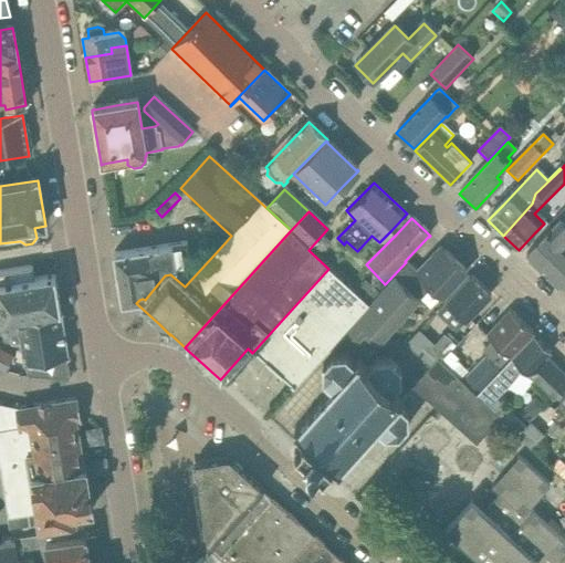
[(541,240),(526,257),(543,273),(564,250),(564,225),(561,221),(548,233),(541,240)]
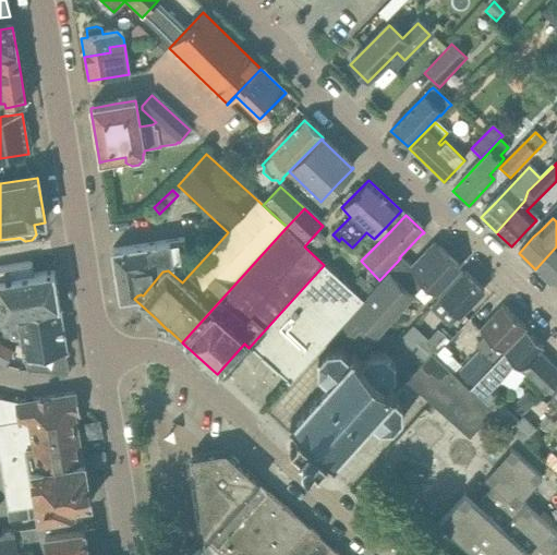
[(119,301),(134,299),(137,296),(141,294),(143,296),(162,272),(168,270),(170,270),(169,266),(186,263),(183,241),(111,252),(112,256),(113,255),(116,272),(118,270),(120,280),(118,281),(120,297),(119,297),(119,301)]
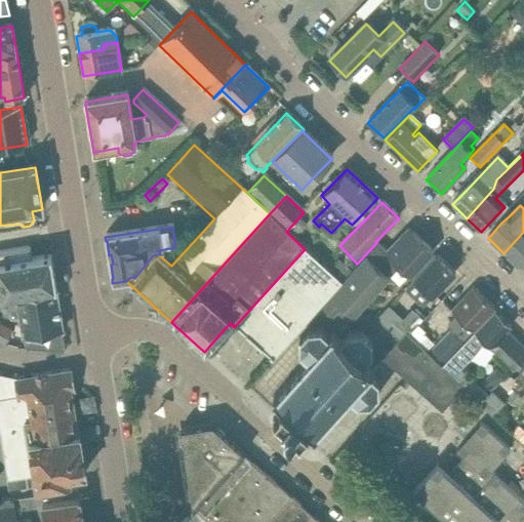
[(523,232),(504,253),(519,268),(523,263),(523,232)]
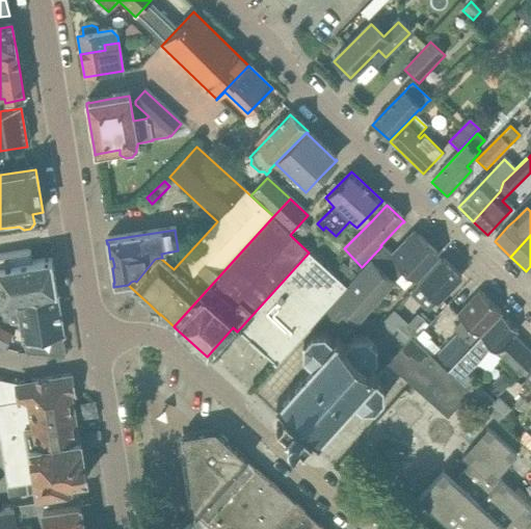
[(362,267),(350,280),(351,281),(375,305),(395,284),(394,283),(405,270),(415,280),(437,257),(418,238),(408,247),(404,244),(393,257),(381,246),(362,267)]
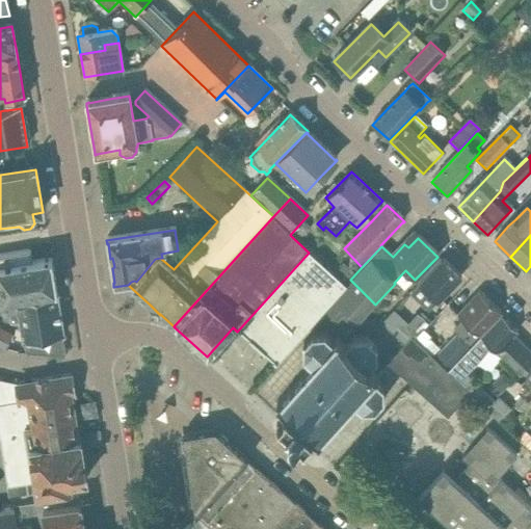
[(0,286),(2,301),(35,296),(56,293),(51,261),(32,264),(31,258),(30,258),(30,253),(9,257),(0,258),(0,286)]
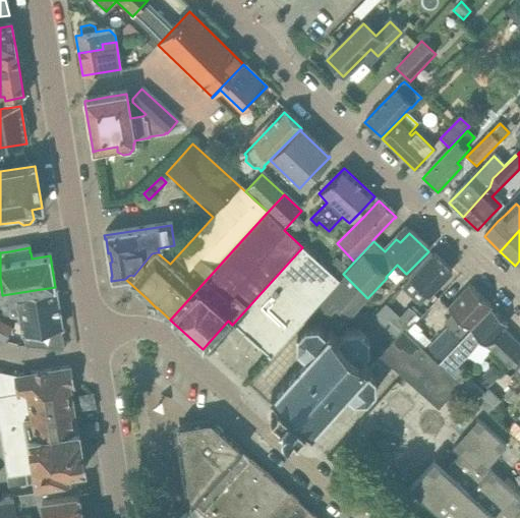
[(327,271),(302,247),(232,325),(269,357),(319,303),(339,281),(327,271)]
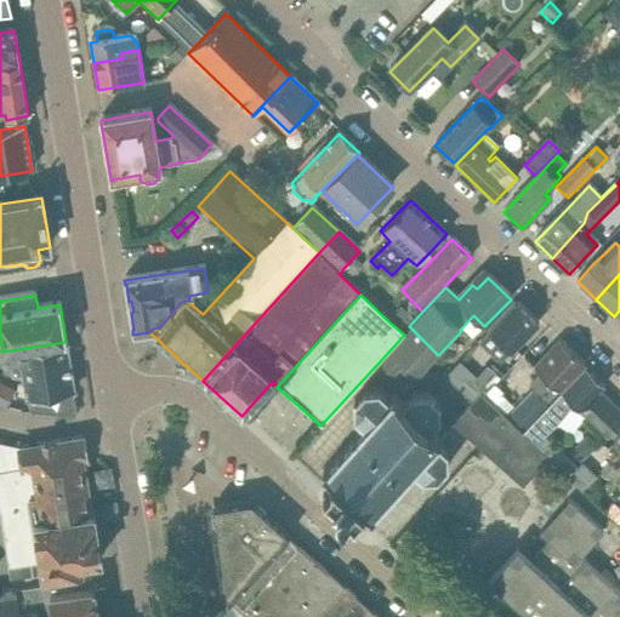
[(478,343),(500,365),(508,355),(522,342),(538,325),(516,304),(499,321),(487,335),(478,343)]
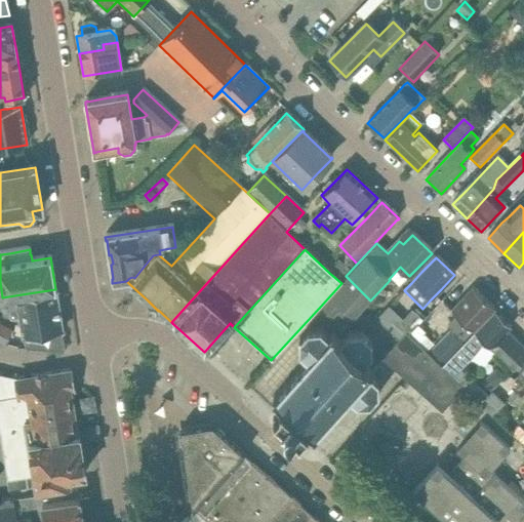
[(354,318),(370,300),(347,277),(341,283),(321,306),(332,316),(341,306),(354,318)]
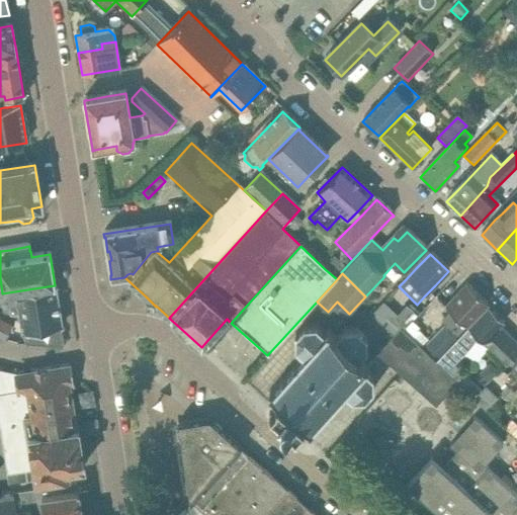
[(450,313),(440,323),(456,339),(488,307),(466,285),(445,308),(450,313)]
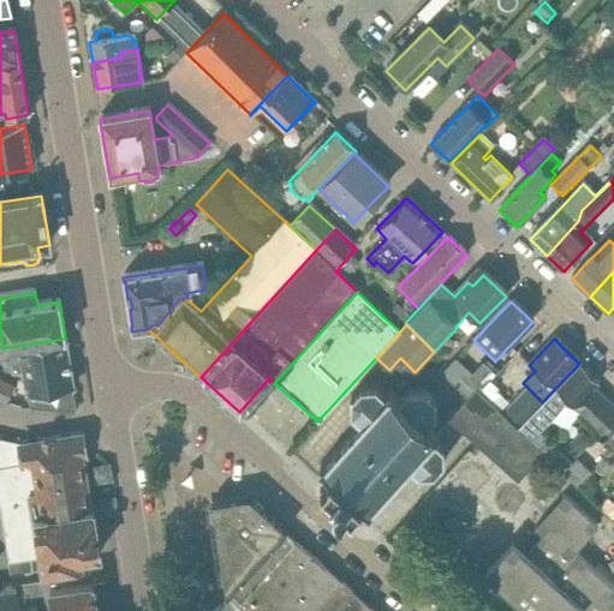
[(41,345),(0,352),(3,372),(17,379),(16,381),(23,379),(27,396),(30,411),(71,415),(72,415),(73,414),(75,413),(75,412),(75,411),(72,389),(73,389),(65,341),(41,345)]
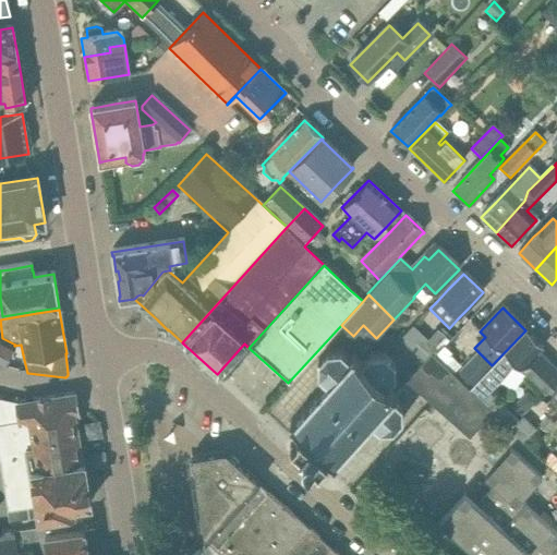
[(0,368),(3,369),(14,346),(15,345),(2,338),(0,320),(0,368)]
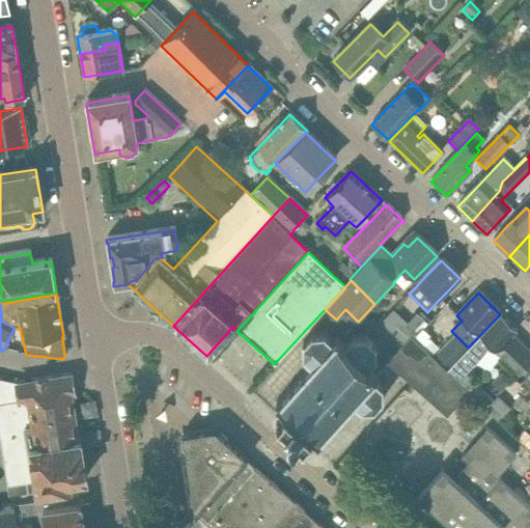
[(420,314),(415,310),(409,317),(412,320),(408,325),(392,310),(380,324),(402,344),(409,338),(413,341),(427,325),(418,315),(420,314)]
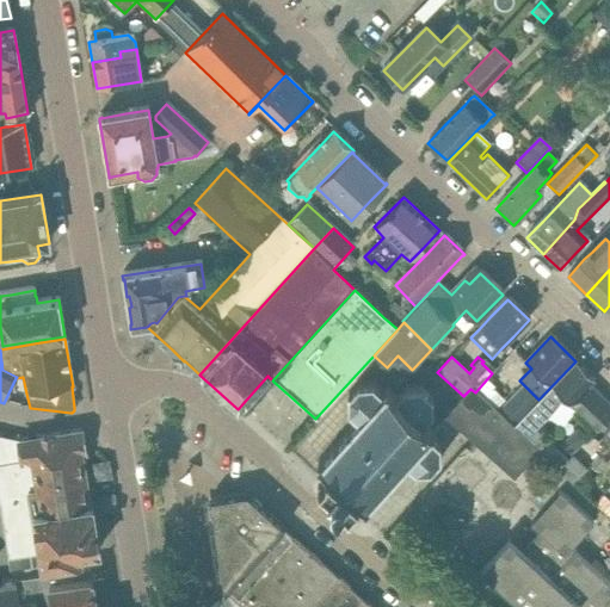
[(595,383),(577,365),(515,429),(535,448),(543,439),(535,431),(564,401),(571,407),(590,388),(595,383)]
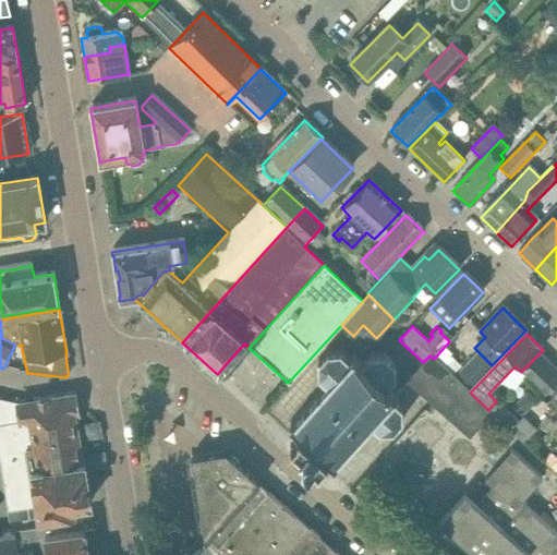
[(326,385),(327,386),(292,424),(291,423),(289,425),(291,429),(292,426),(297,431),(295,433),(297,433),(293,438),(292,437),(289,441),(292,444),(293,443),(316,463),(315,465),(318,468),(322,463),(321,462),(325,458),(326,459),(327,458),(331,463),(330,465),(334,467),(336,463),(335,462),(370,424),(371,425),(377,431),(377,433),(380,434),(380,432),(390,432),(391,433),(395,432),(394,430),(400,423),(401,423),(402,420),(401,420),(400,410),(401,410),(401,406),(398,406),(390,399),(394,396),(395,397),(397,394),(395,391),(392,393),(389,389),(394,385),(390,382),(392,379),(396,379),(395,376),(394,377),(394,366),(395,366),(395,362),(392,363),(386,357),(386,352),(383,353),(383,354),(372,356),(372,353),(368,354),(368,357),(361,365),(353,358),(354,356),(352,353),(350,356),(351,357),(348,360),(341,353),(341,350),(337,350),(338,353),(328,353),(328,352),(325,353),(325,356),(318,362),(317,362),(316,365),(317,365),(317,375),(316,375),(317,378),(319,378),(326,385)]
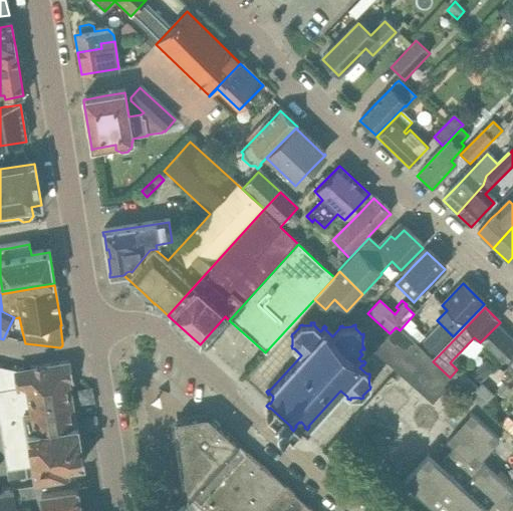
[(422,344),(435,356),(453,337),(440,325),(422,344)]
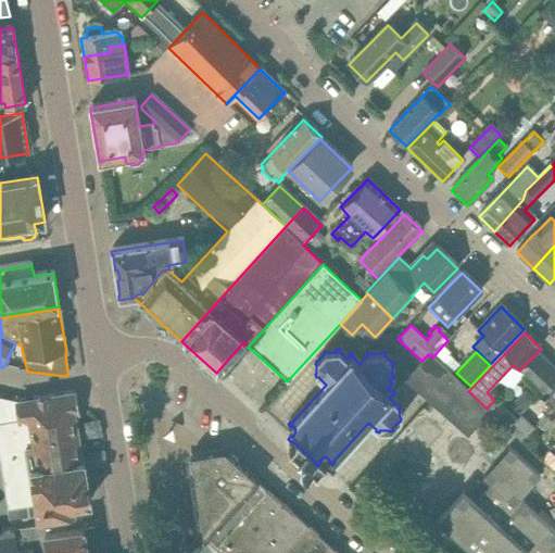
[(554,380),(554,371),(537,353),(519,371),(543,394),(554,380)]
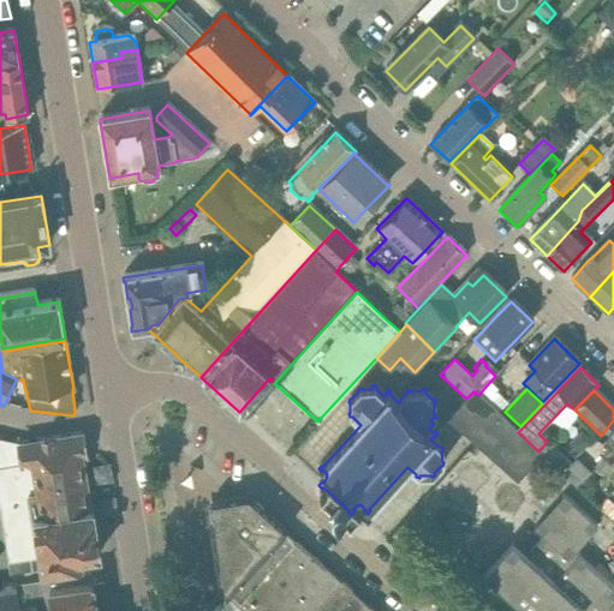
[(478,395),(474,391),(466,399),(469,400),(448,423),(474,445),(500,415),(478,395)]
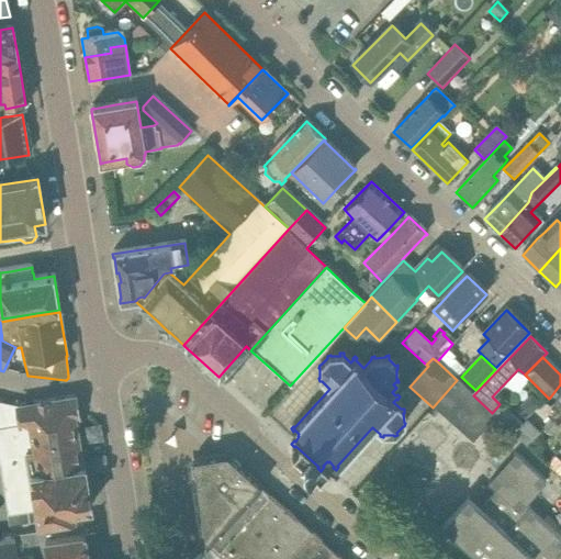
[(75,418),(77,418),(74,398),(18,407),(0,403),(0,472),(9,527),(38,523),(74,517),(74,511),(91,507),(83,462),(81,462),(75,418)]
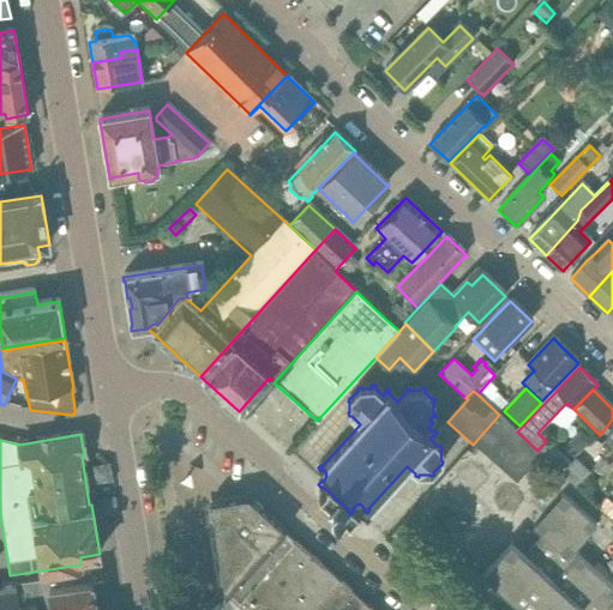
[(546,441),(538,451),(542,454),(541,457),(557,471),(560,475),(570,464),(546,441)]
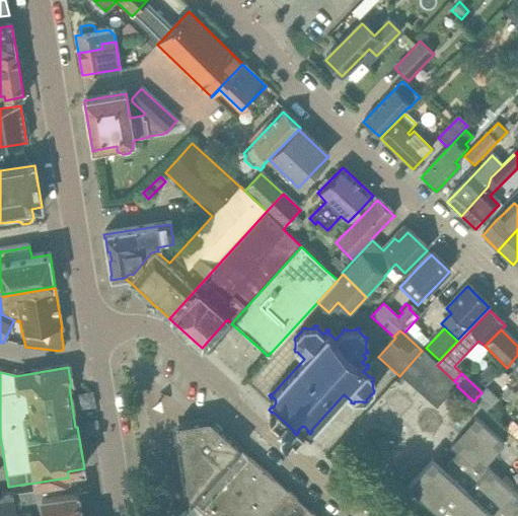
[(482,392),(473,401),(486,414),(487,413),(491,417),(493,415),(497,418),(506,408),(486,388),(482,392)]
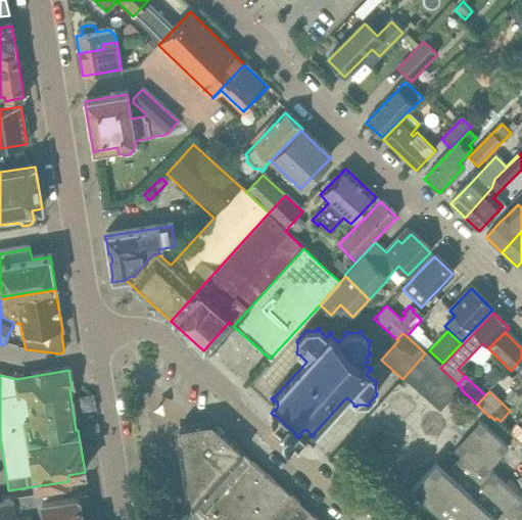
[(512,393),(505,400),(513,408),(519,399),(512,393)]
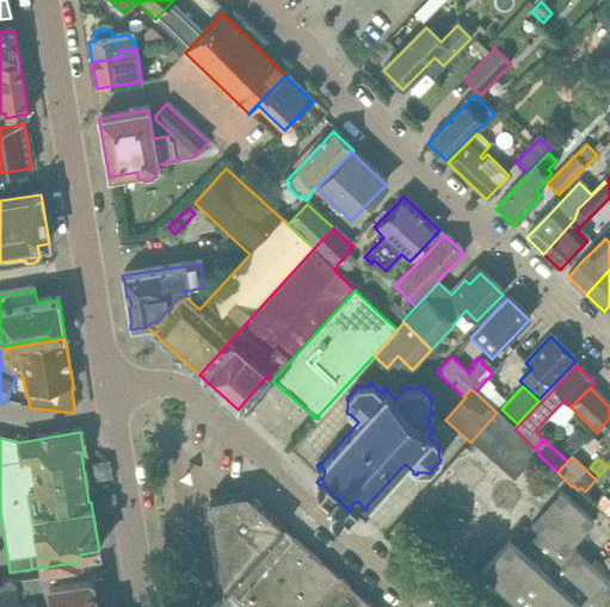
[(590,501),(609,520),(609,503),(603,497),(609,490),(604,485),(590,501)]
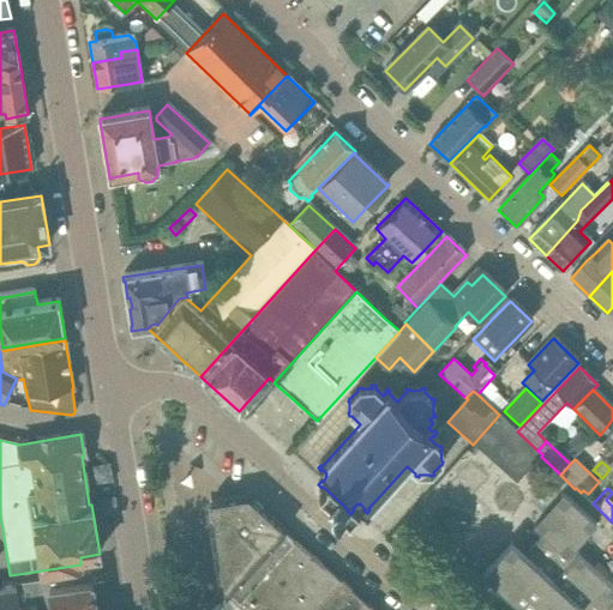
[(606,609),(612,602),(612,586),(575,551),(596,527),(563,496),(533,529),(541,537),(528,553),(512,538),(485,569),(529,609),(581,609),(582,608),(583,609),(606,609)]
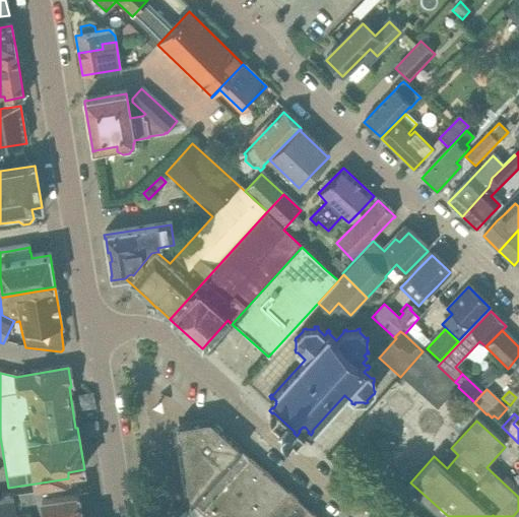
[(193,503),(240,450),(209,423),(179,427),(179,429),(181,429),(193,503)]
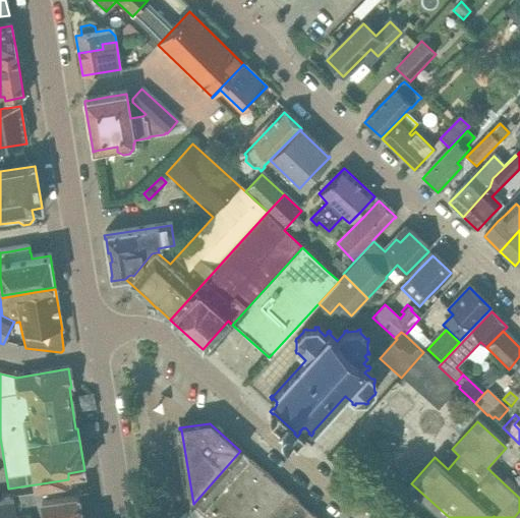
[(266,517),(287,494),(240,451),(193,504),(191,504),(186,510),(194,517),(266,517)]
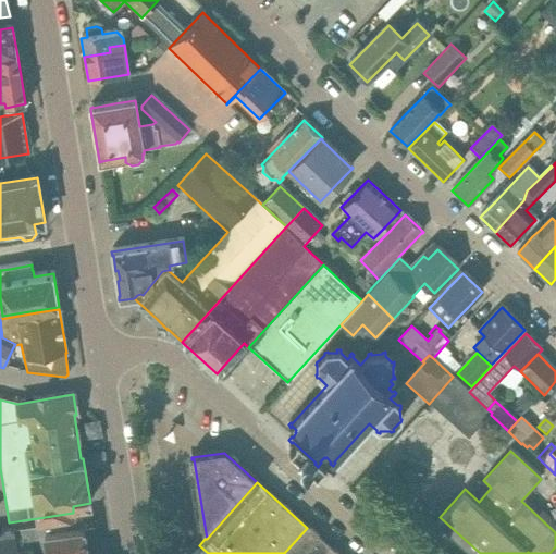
[(88,553),(84,527),(83,528),(82,519),(60,522),(1,531),(1,537),(0,537),(0,553),(88,553)]
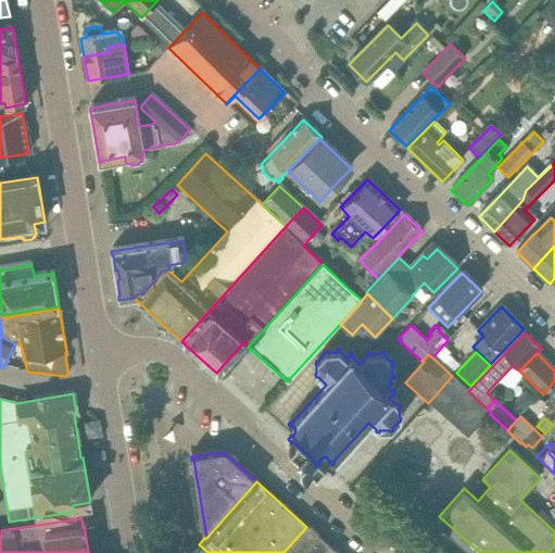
[(336,552),(306,527),(284,552),(336,552)]
